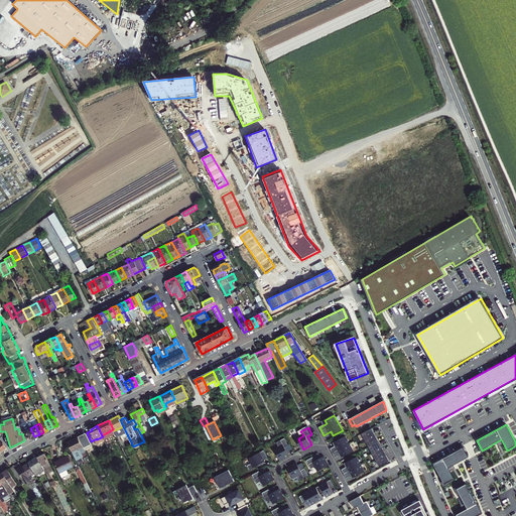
[(25,430),(30,438),(34,436),(30,428),(25,430)]
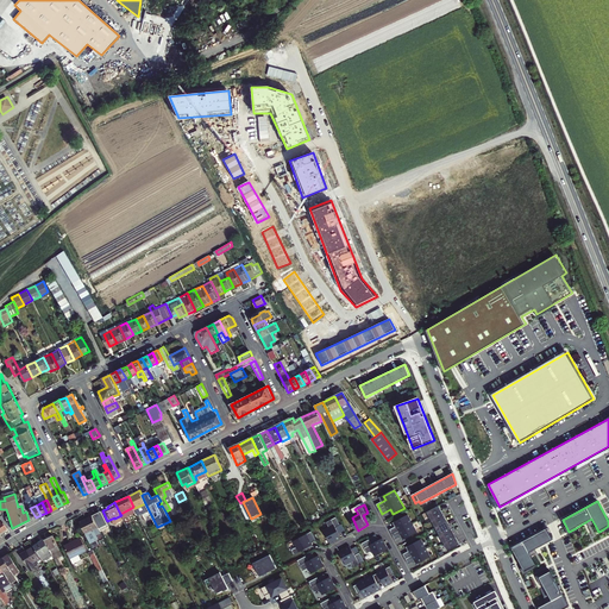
[(459,545),(439,506),(427,513),(447,551),(459,545)]
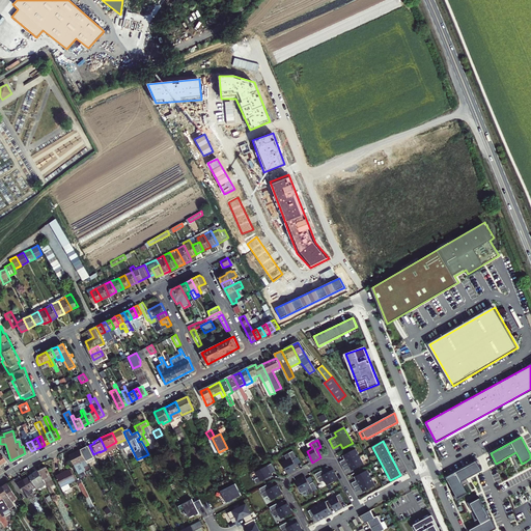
[(81,449),(85,457),(88,464),(95,458),(93,454),(89,445),(88,444),(81,449)]
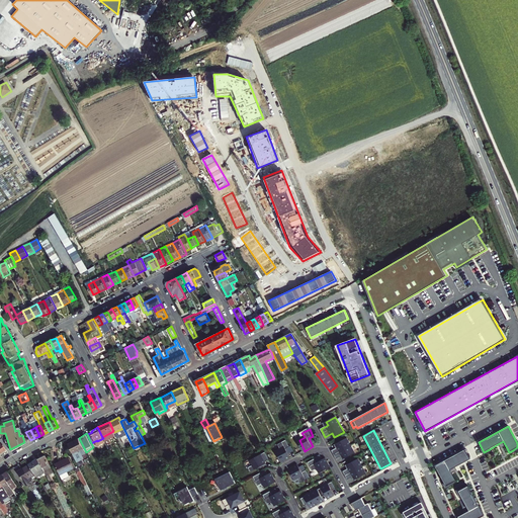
[(69,443),(77,460),(83,458),(82,454),(86,452),(83,446),(79,438),(69,443)]
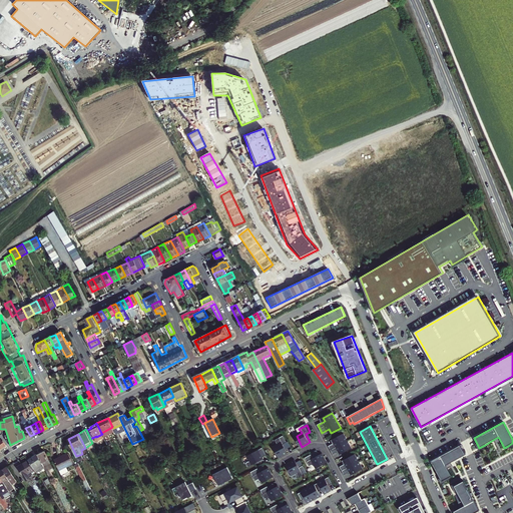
[(336,443),(329,447),(333,455),(341,450),(343,454),(351,449),(343,434),(334,440),(336,443)]
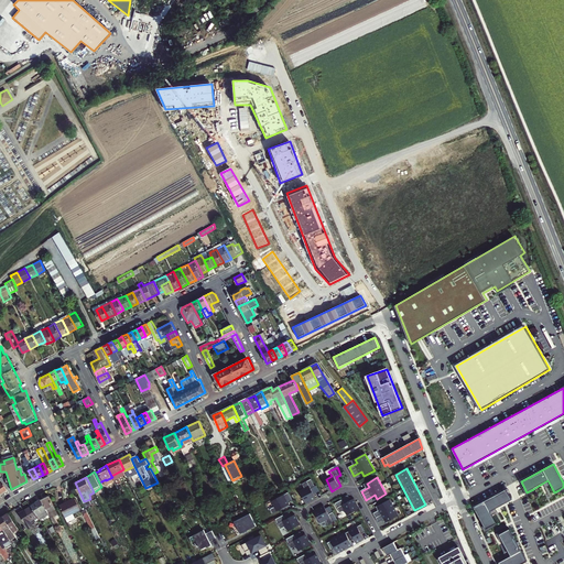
[(305,488),(300,491),(306,503),(315,499),(311,489),(315,487),(311,479),(303,484),(305,488)]
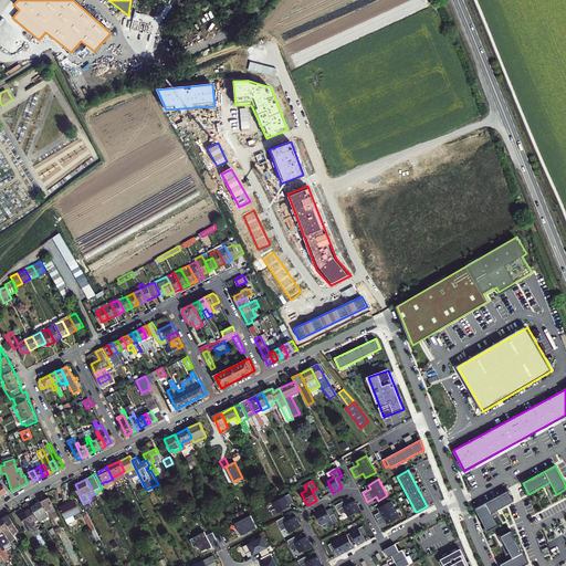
[(513,503),(506,492),(474,510),(484,528),(486,532),(493,528),(498,526),(493,517),(491,514),(496,511),(513,503)]
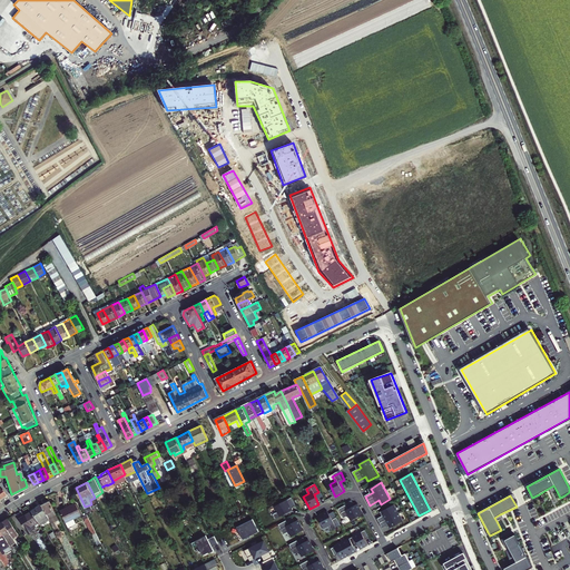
[(291,498),(275,507),(278,512),(273,514),(276,519),(292,510),(291,508),(295,505),(291,498)]
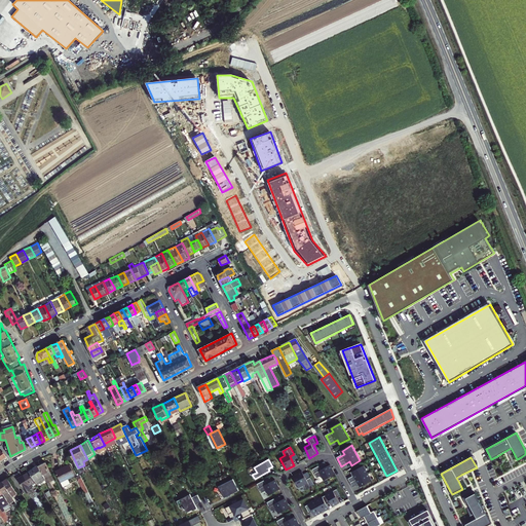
[(47,463),(39,466),(43,476),(47,484),(51,482),(47,474),(51,472),(47,463)]
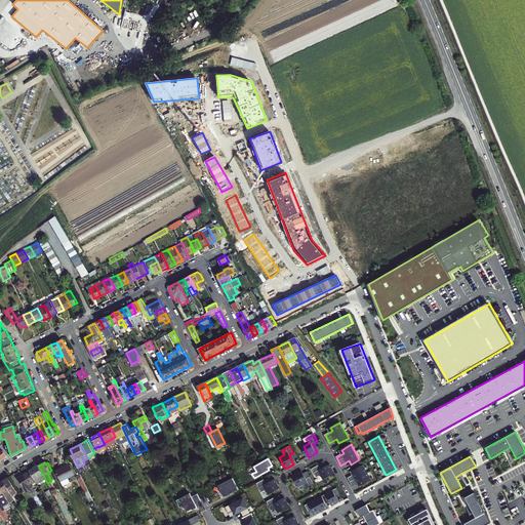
[(71,465),(56,472),(62,481),(76,474),(71,465)]
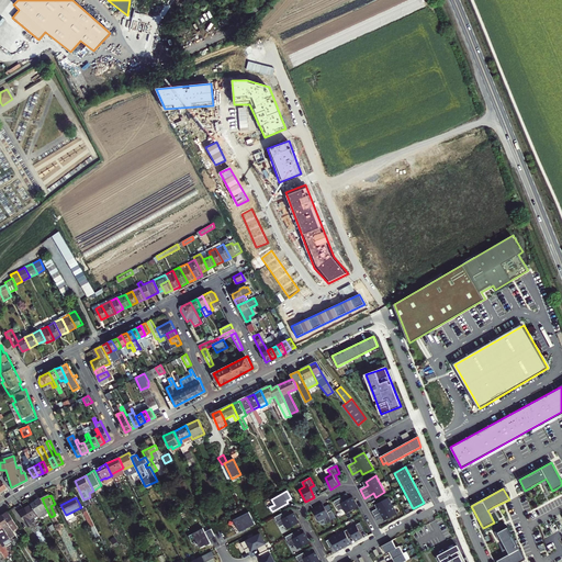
[(341,498),(334,502),(338,510),(343,508),(346,514),(358,507),(352,497),(344,503),(341,498)]
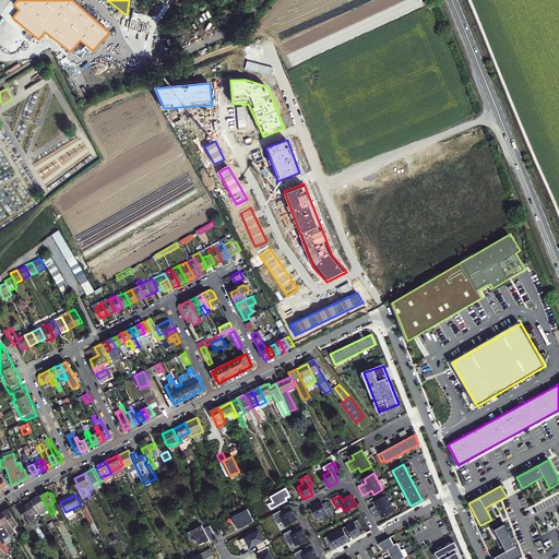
[(32,501),(37,510),(46,506),(42,496),(32,501)]
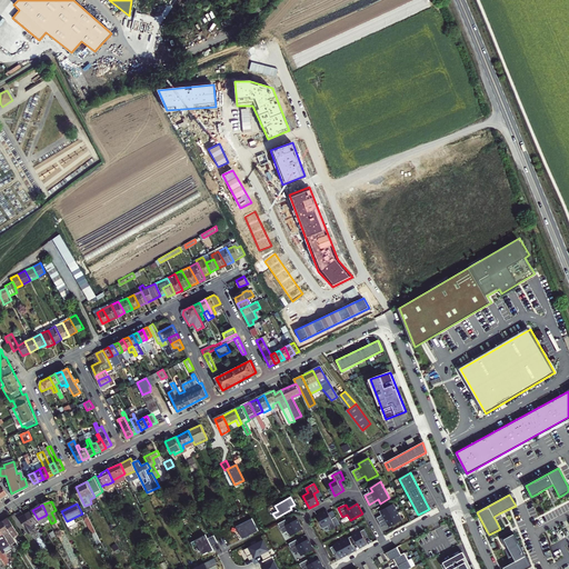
[(402,521),(393,505),(383,510),(386,515),(377,518),(382,527),(391,522),(392,526),(402,521)]
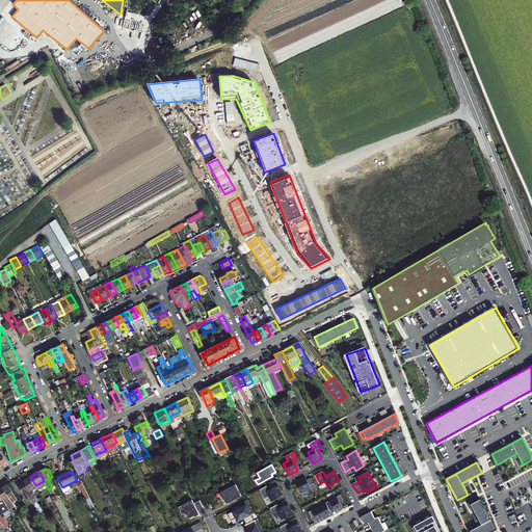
[(30,477),(20,484),(28,498),(38,490),(35,485),(30,477)]
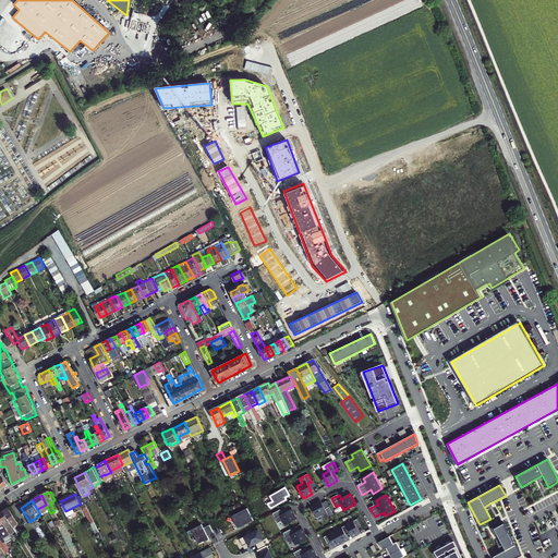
[(324,510),(318,500),(310,506),(317,518),(323,514),(325,519),(332,516),(329,508),(324,510)]
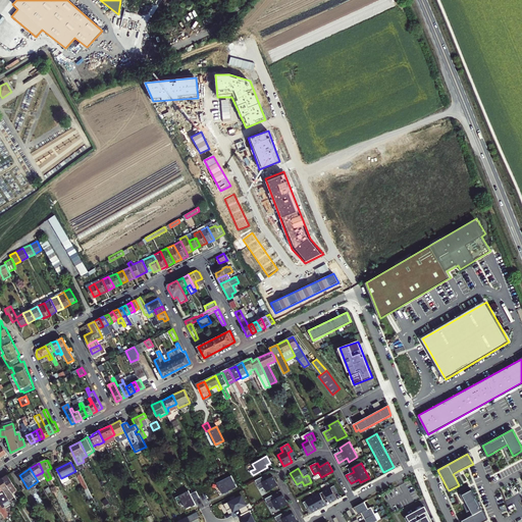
[(215,479),(220,490),(235,483),(229,472),(215,479)]
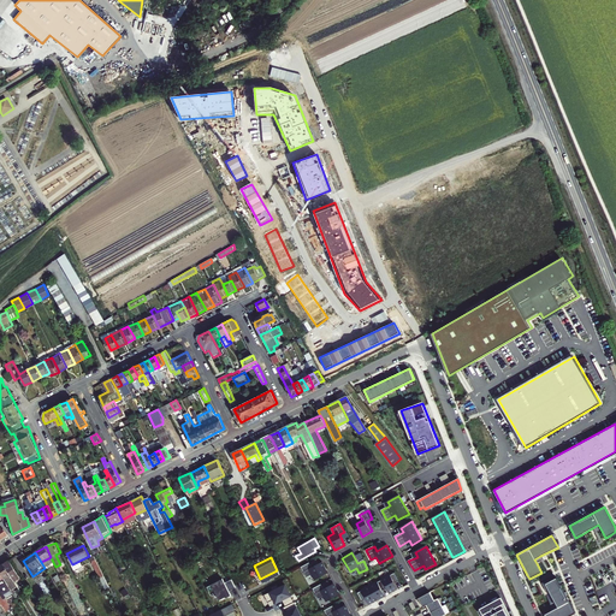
[(9,560),(3,563),(11,576),(16,584),(22,579),(9,560)]
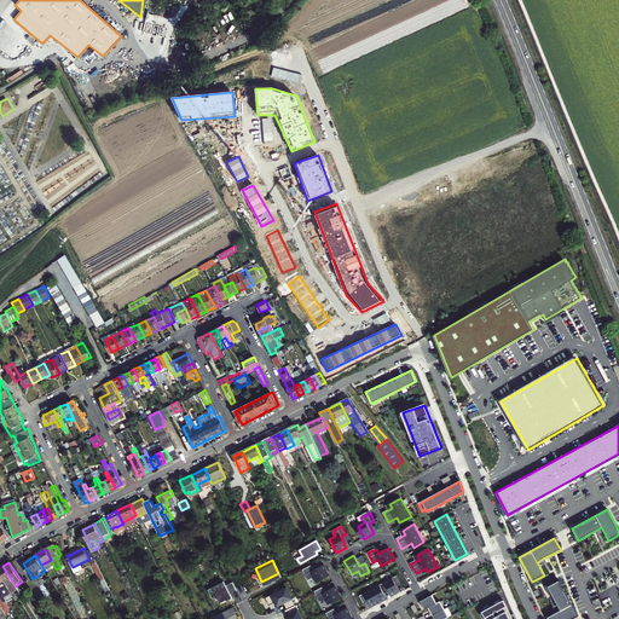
[(3,566),(0,566),(0,576),(6,585),(12,595),(15,594),(12,591),(15,590),(11,585),(9,582),(11,579),(3,566)]
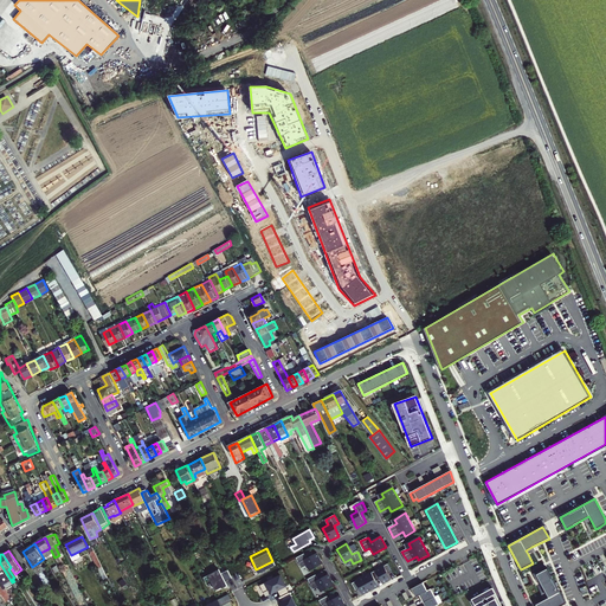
[(304,554),(296,559),(301,568),(307,566),(309,572),(322,565),(317,554),(307,559),(304,554)]
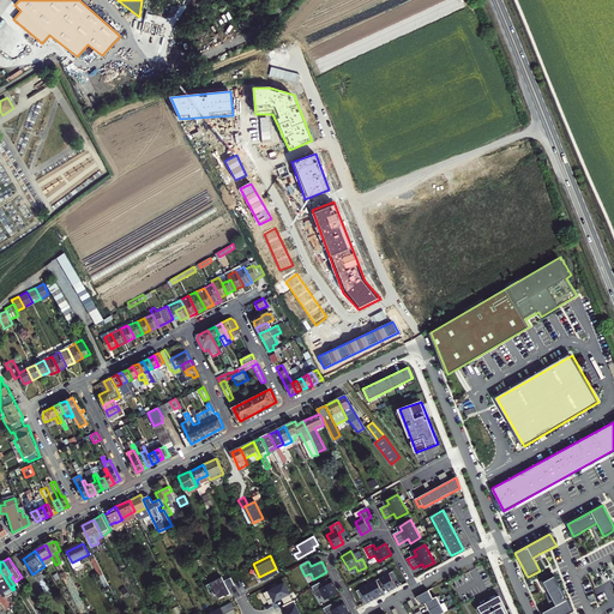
[(110,587),(102,569),(98,570),(107,588),(110,587)]
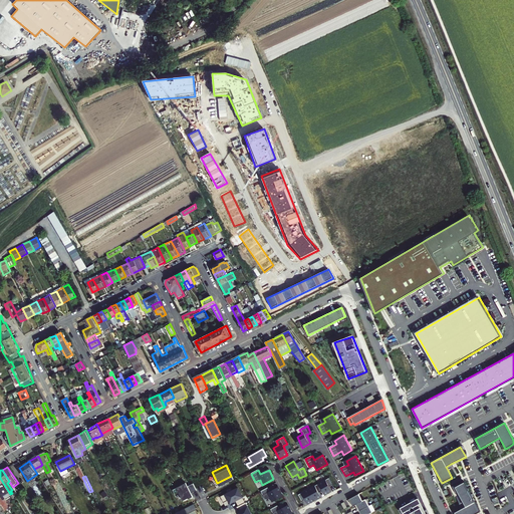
[(329,479),(299,495),(302,501),(306,499),(308,503),(321,496),(319,492),(322,490),(324,494),(331,490),(328,486),(332,484),(329,479)]
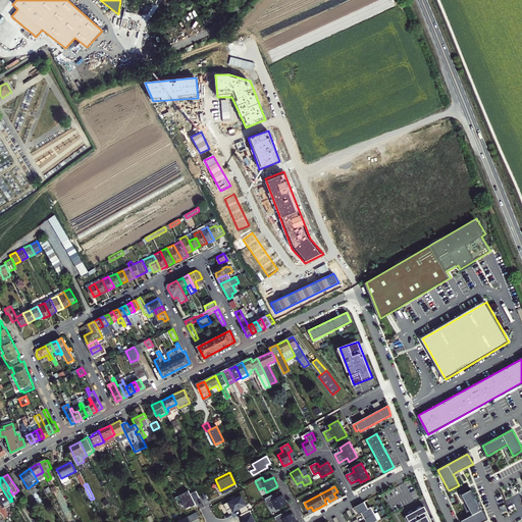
[(197,491),(191,494),(188,488),(174,496),(177,502),(181,500),(185,506),(190,504),(192,507),(196,505),(195,502),(200,499),(197,491)]
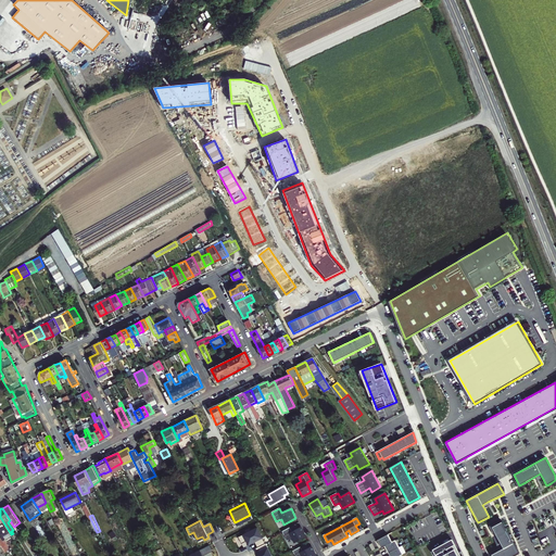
[(515,555),(519,554),(502,522),(496,526),(492,528),(495,534),(500,543),(503,548),(500,551),(491,555),(515,555)]
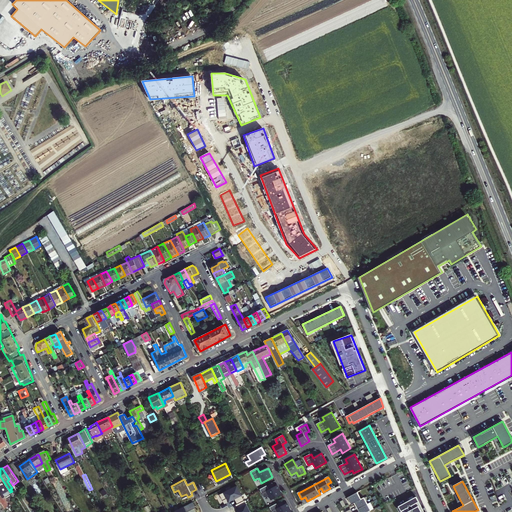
[(218,495),(221,501),(226,498),(227,502),(233,499),(235,504),(242,500),(235,486),(223,493),(223,492),(218,495)]
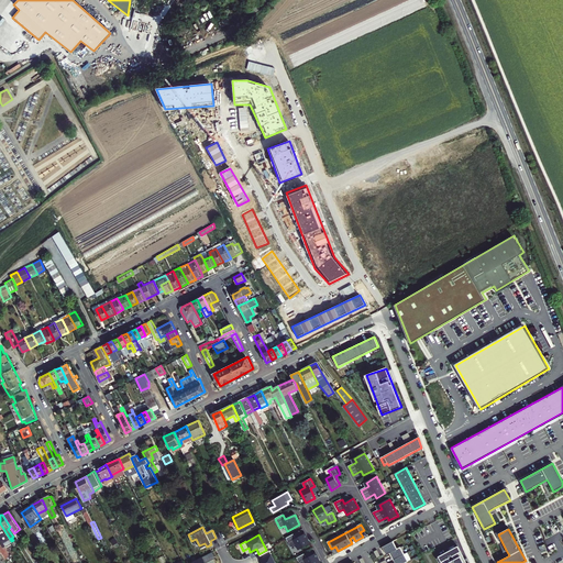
[(294,534),(286,539),(291,548),(296,545),(298,551),(311,544),(306,534),(296,539),(294,534)]
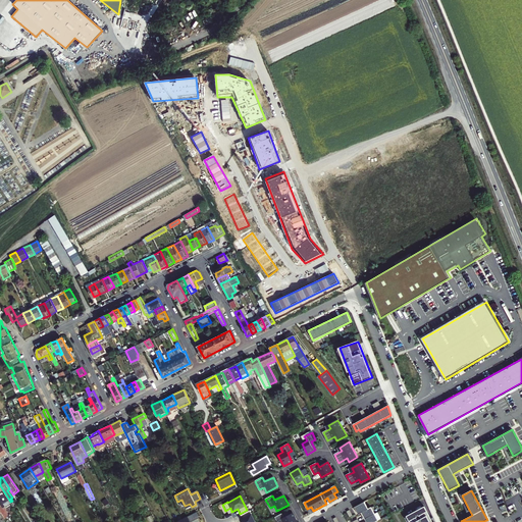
[(368,510),(364,503),(355,508),(359,515),(362,513),(366,521),(375,521),(378,521),(371,508),(368,510)]
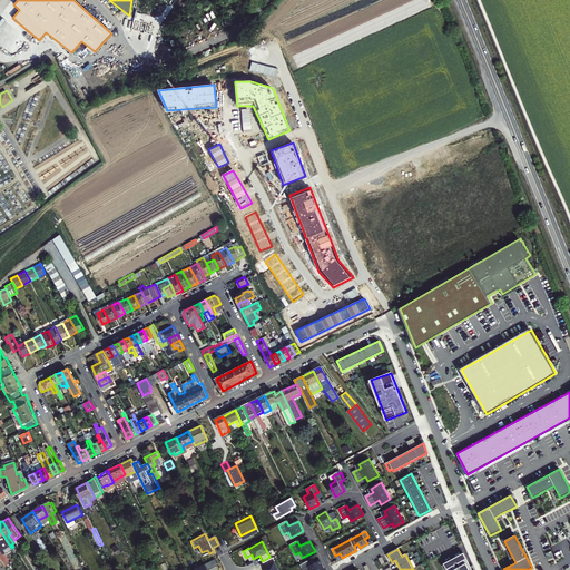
[(473,569),(464,553),(444,564),(448,569),(473,569)]
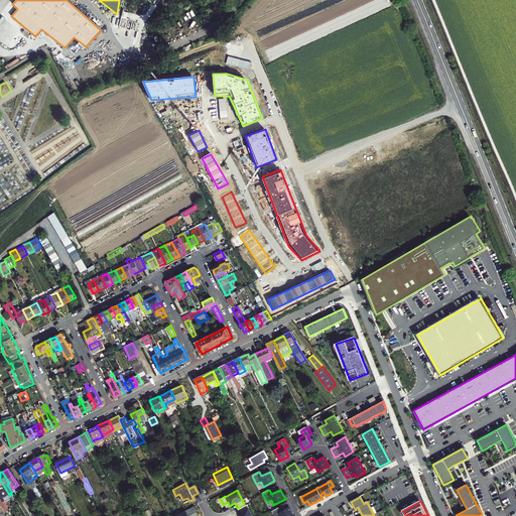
[(32,507),(37,514),(37,515),(41,512),(36,504),(32,507)]
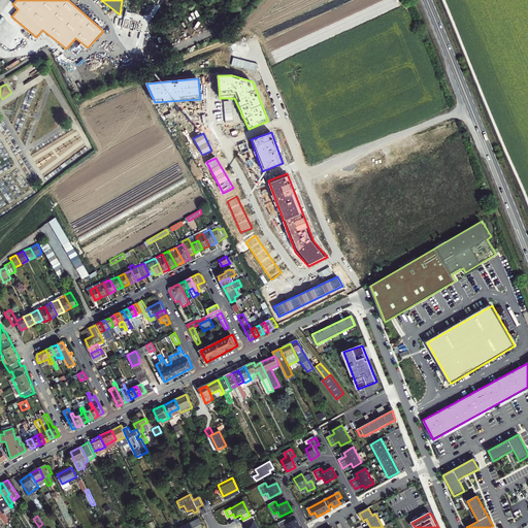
[(191,521),(194,527),(203,522),(200,517),(191,521)]
